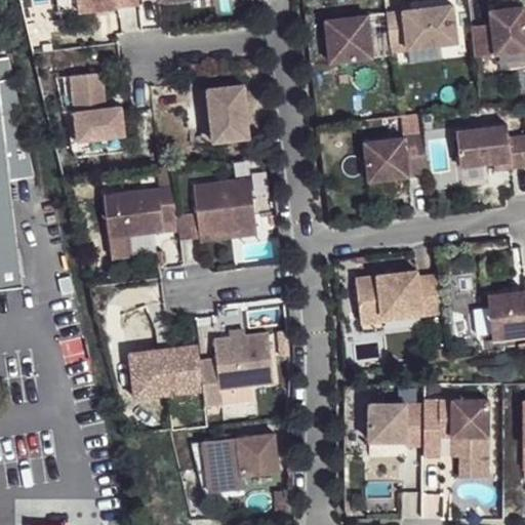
[(54,0),(57,12),(136,3),(135,0),(54,0)]
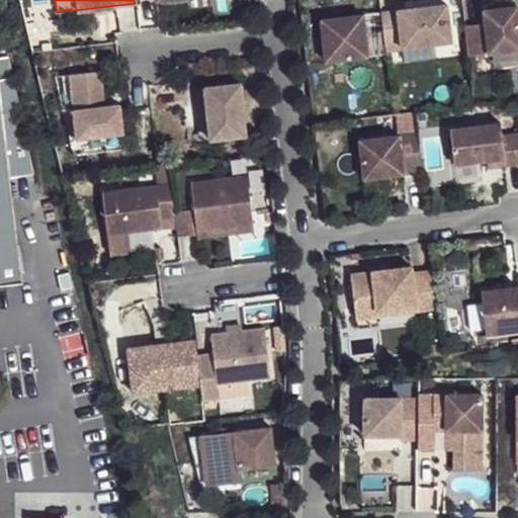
[(447,4),(380,11),(384,44),(401,42),(402,48),(451,41),(447,5),(447,4)]
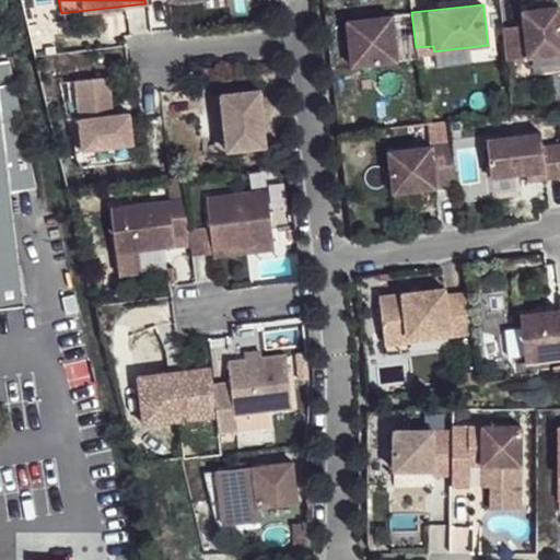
[(524,25),(502,28),(505,60),(559,53),(559,15),(559,7),(522,11),(524,25)]
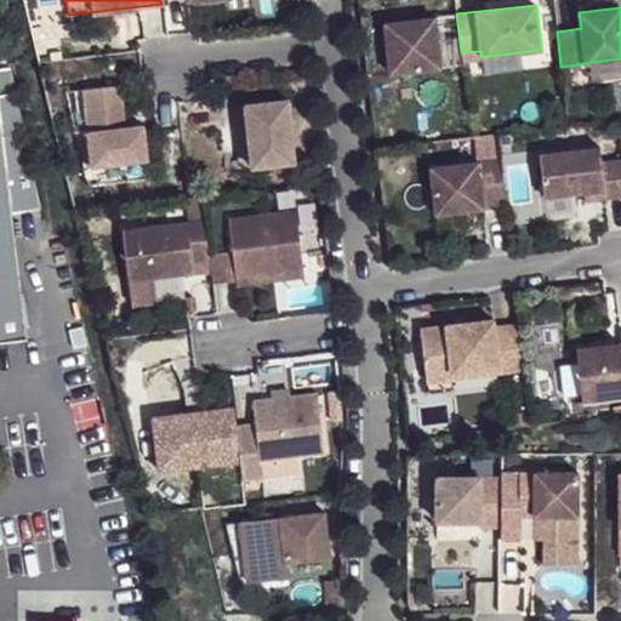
[(434,16),(385,21),(389,72),(440,67),(434,16)]
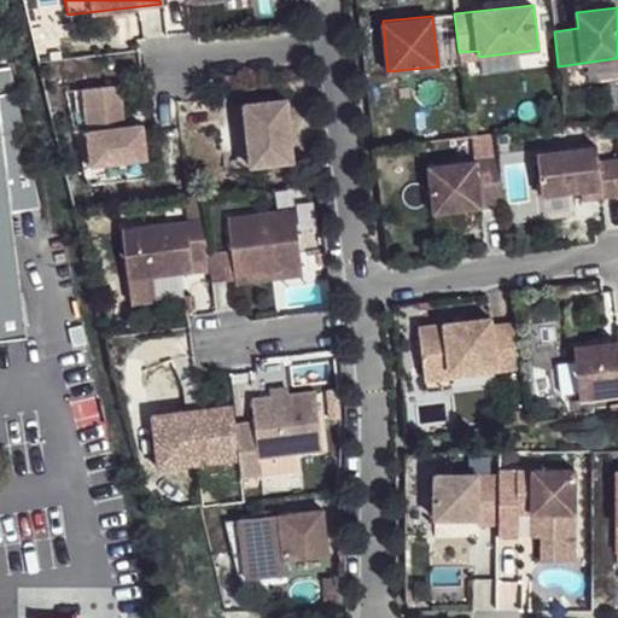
[(0,337),(25,333),(11,209),(36,207),(19,62),(0,64),(0,337)]
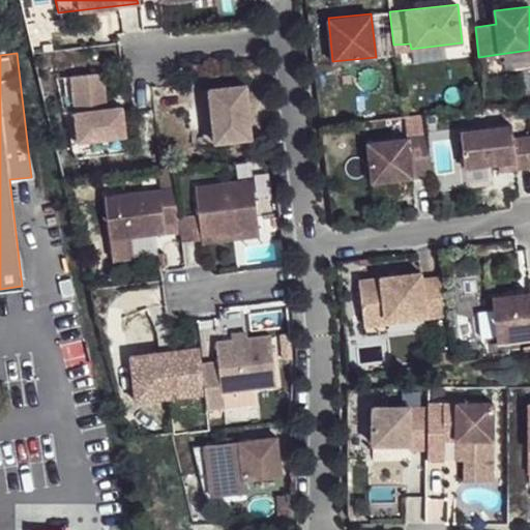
[(64,112),(72,157),(123,148),(115,102),(98,106),(92,69),(61,76),(67,112),(64,112)]
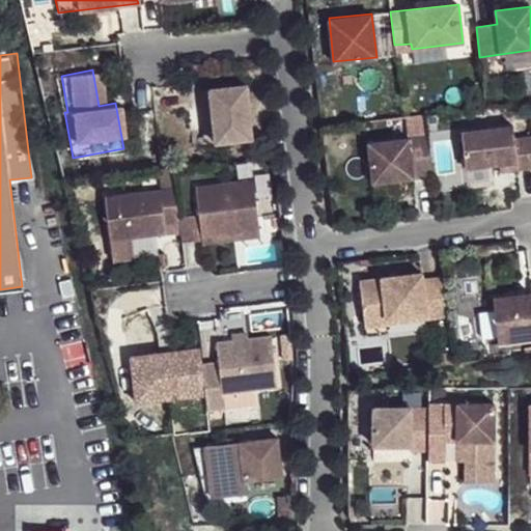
[(244,84),(207,88),(214,142),(251,138),(244,84)]
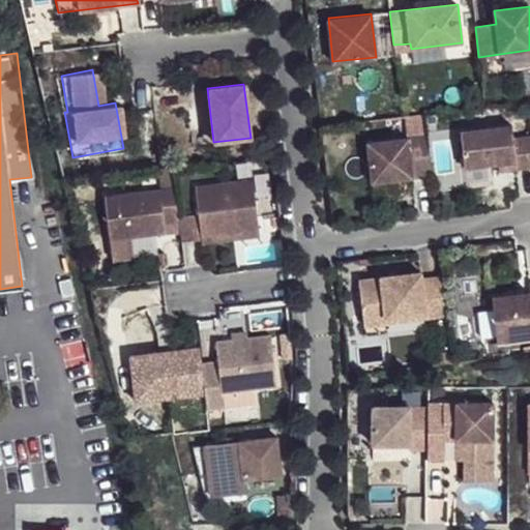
[(207,88),(197,89),(202,142),(213,142),(207,88)]
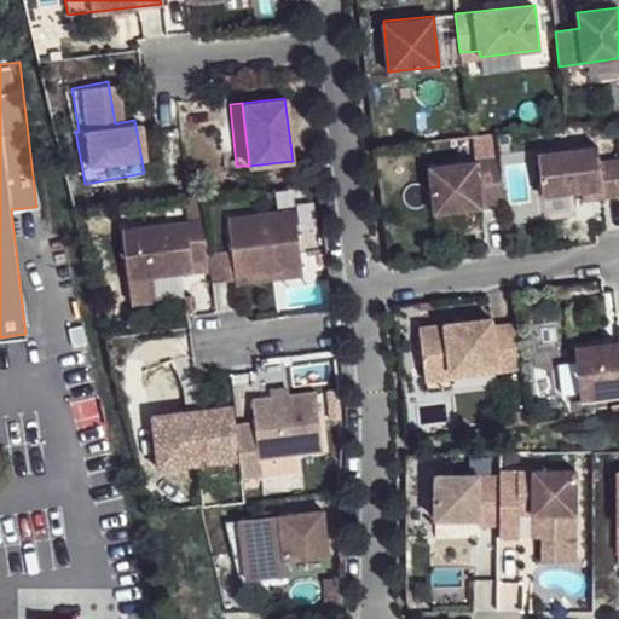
[(599,150),(543,156),(548,198),(578,195),(584,195),(603,191),(605,201),(618,198),(618,162),(600,165),(599,150)]
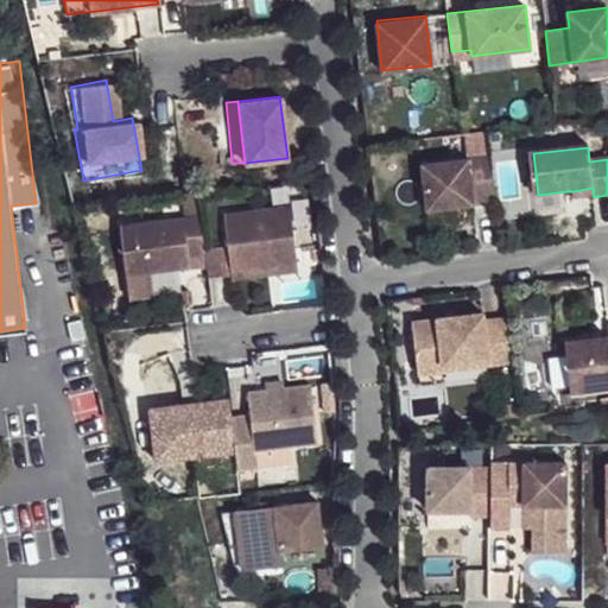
[(487,154),(419,163),(425,208),(493,200),(487,154)]
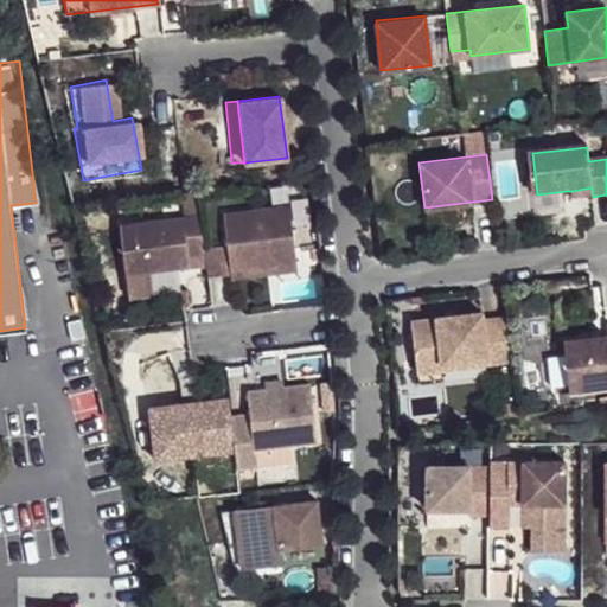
[(592,187),(573,191),(574,199),(593,197),(592,187)]
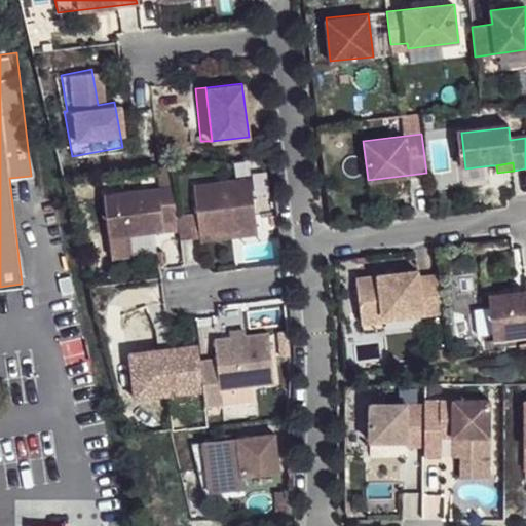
[(467,184),(493,181),(491,165),(465,168),(467,184)]
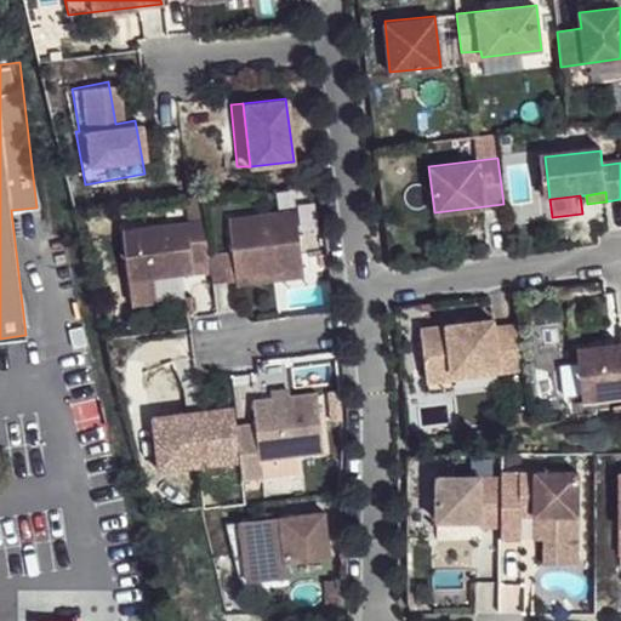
[(503,204),(434,212),(437,229),(505,221),(503,204)]
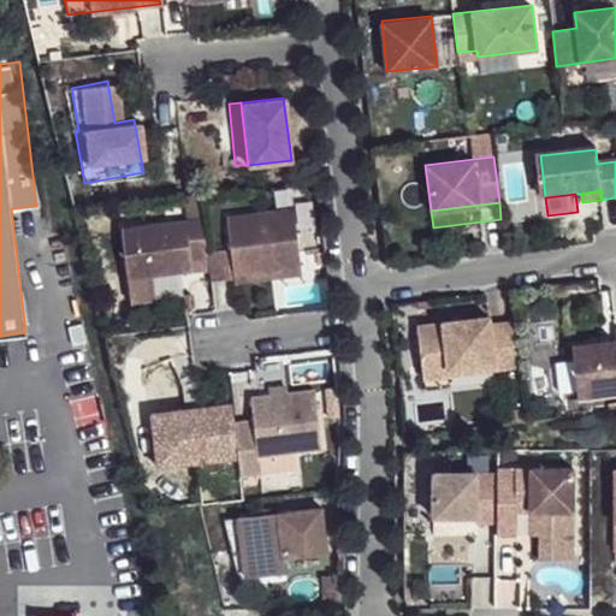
[(206,256),(209,282),(232,279),(232,277),(300,270),(294,215),(226,224),(229,249),(206,252),(206,256)]
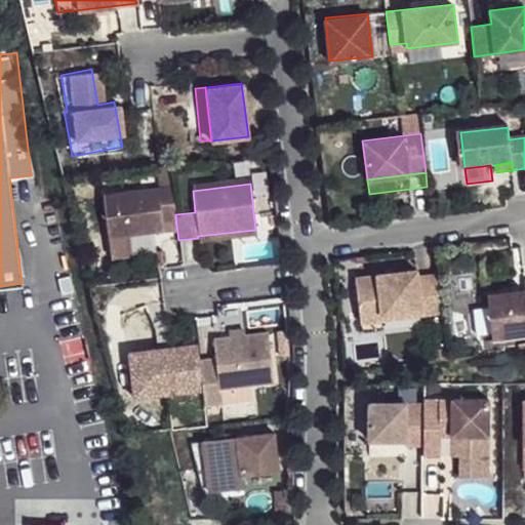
[(175,214),(172,188),(103,196),(108,238),(162,232),(161,220),(175,218),(175,214)]
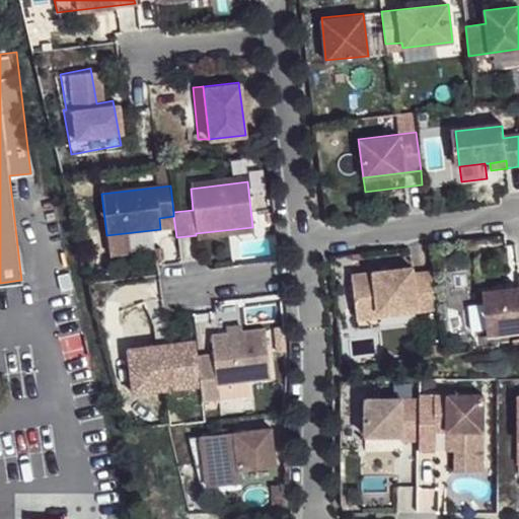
[(252,227),(196,233),(196,235),(196,238),(253,231),(252,227)]
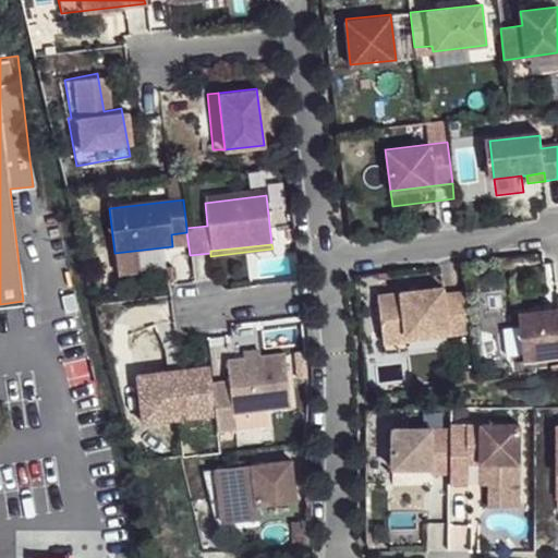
[(441,287),(377,294),(383,344),(405,341),(404,335),(447,329),(448,336),(470,334),(464,290),(443,293),(441,287)]
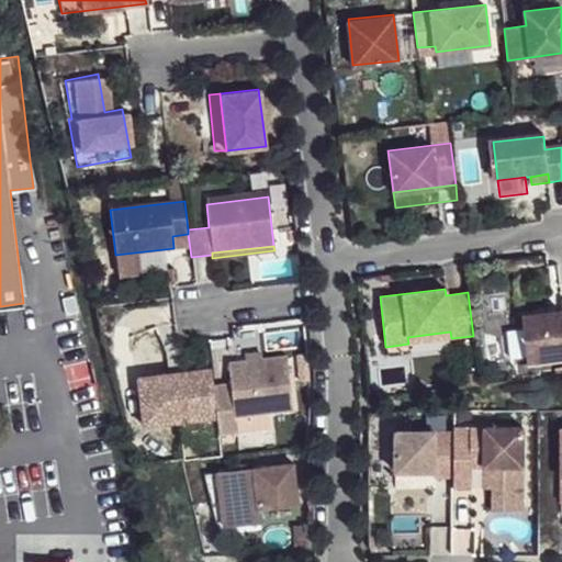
[(561,299),(561,300),(561,310),(521,315),(524,329),(527,357),(528,363),(561,358),(561,299)]
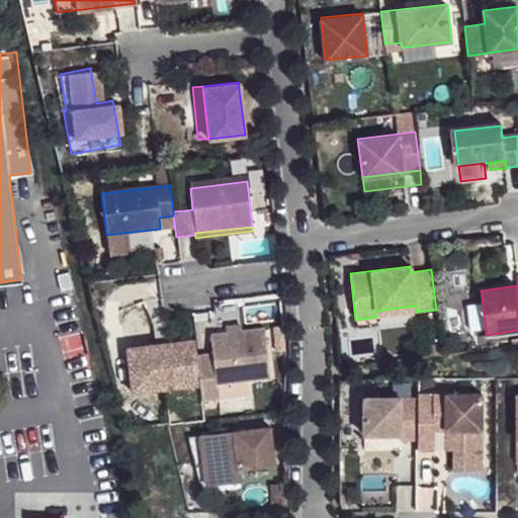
[(415,306),(375,311),(376,317),(416,312),(415,306)]
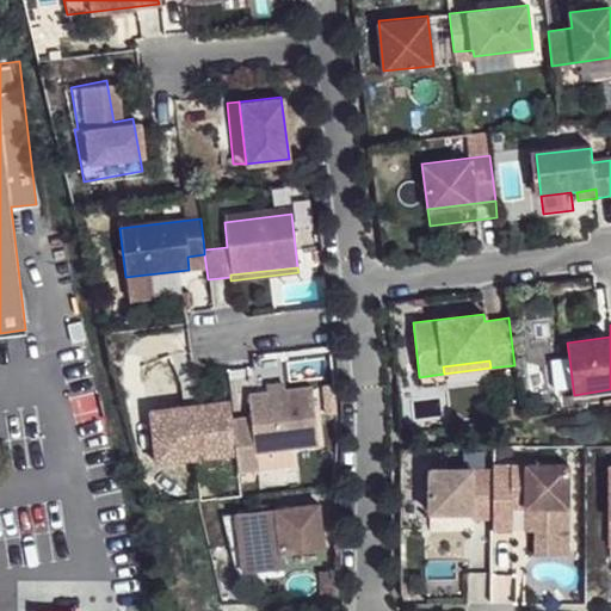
[(265,383),(266,390),(284,389),(284,381),(265,383)]
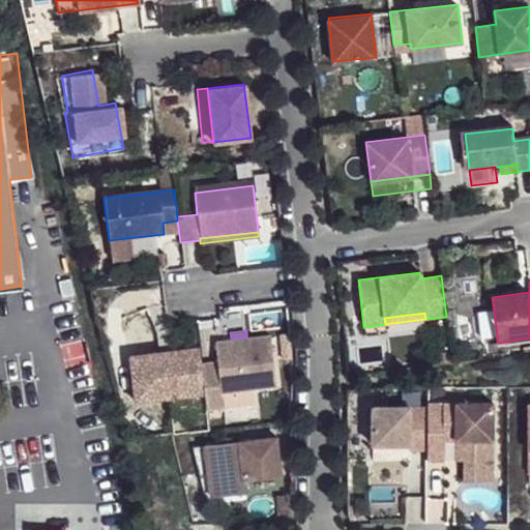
[(204,394),(206,409),(224,407),(222,391),(243,389),(275,385),(270,334),(246,337),(214,342),(217,360),(201,362),(204,394)]
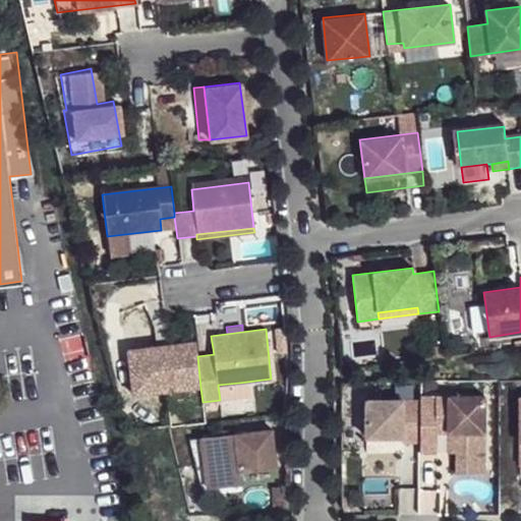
[(195,343),(127,350),(131,396),(200,388),(197,356),(195,343)]
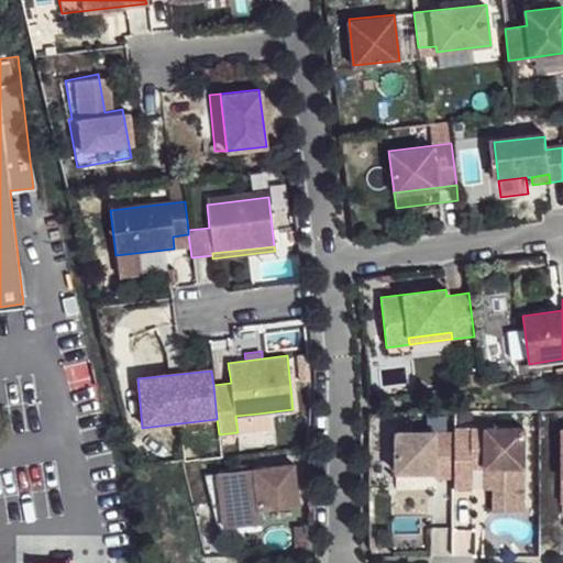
[(258,414),(235,416),(238,432),(261,430),(258,414)]
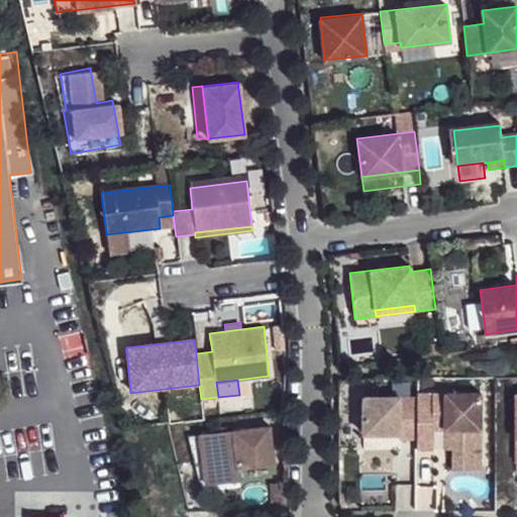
[(479,396),(416,396),(416,399),(416,425),(442,425),(442,431),(452,431),(451,451),(451,473),(480,473),(479,396)]
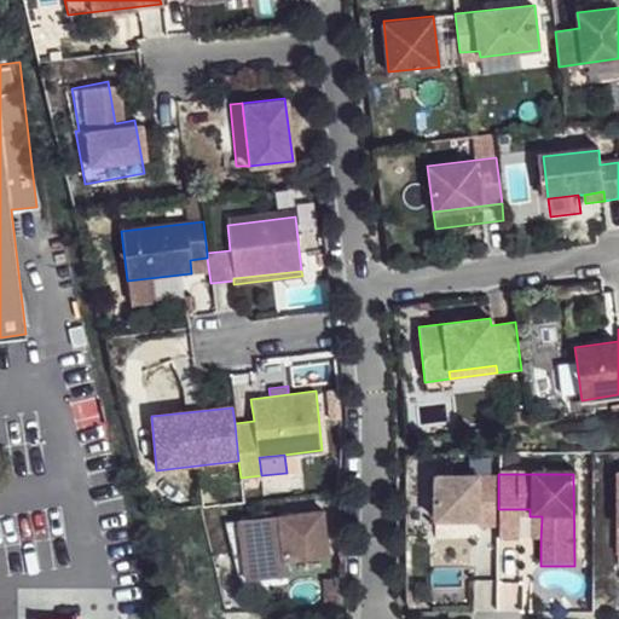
[(498,478),(434,478),(434,524),(478,522),(476,530),(498,531),(498,509),(498,478)]
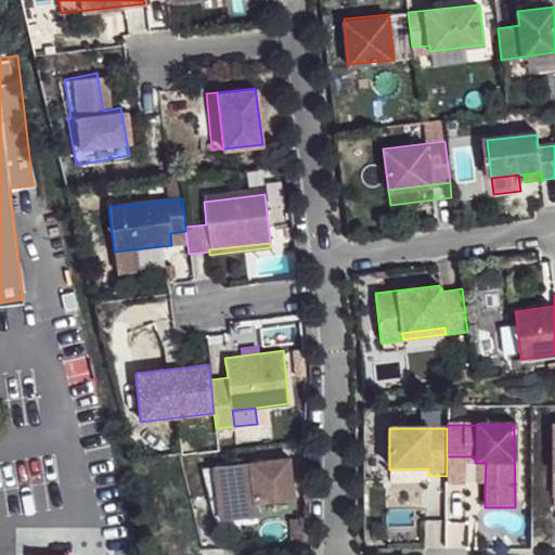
[(475,456),(447,456),(447,476),(447,483),(464,485),(464,465),(475,464),(475,463),(475,456)]
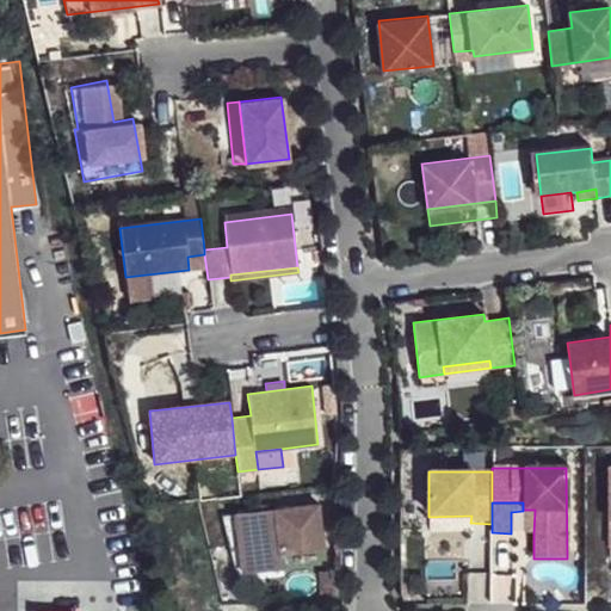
[(318,505),(234,514),(242,574),(282,569),(279,555),(322,549),(318,505)]
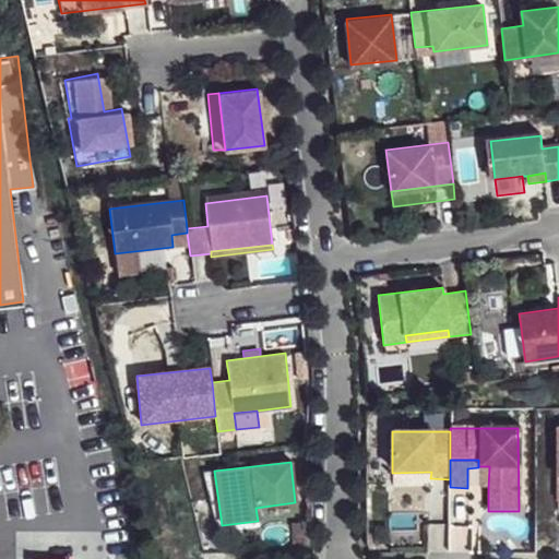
[(489,466),(478,466),(478,467),(478,488),(488,488),(489,466)]
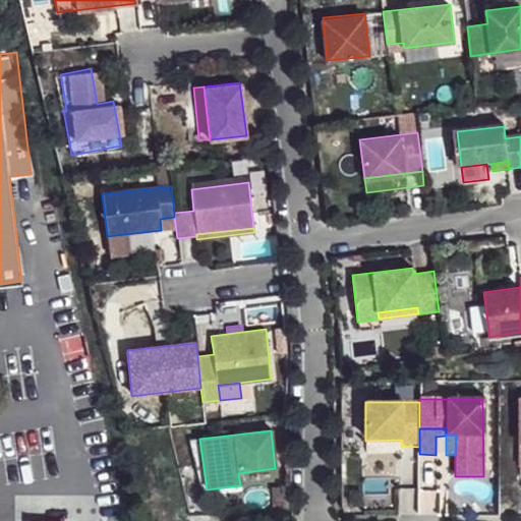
[(207,489),(199,439),(187,441),(200,490),(207,489)]
